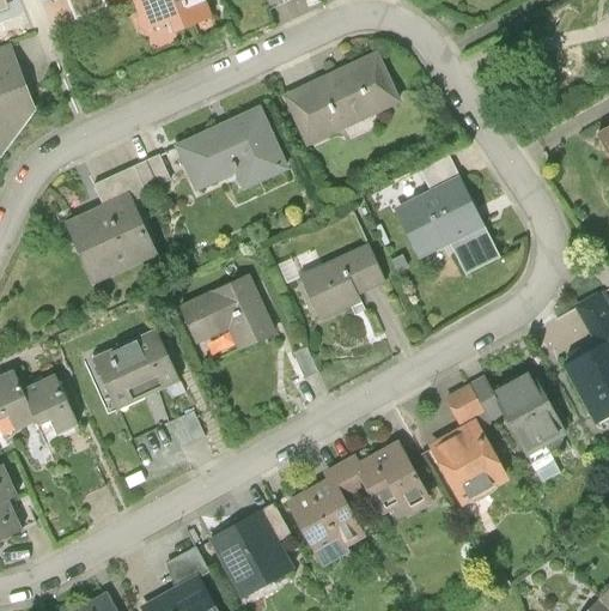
[(205,0),(128,0),(140,31),(166,20),(171,32),(212,16),(205,0)]
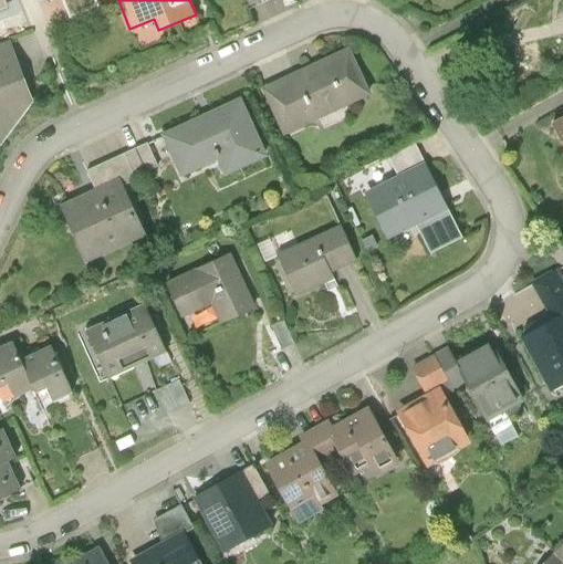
[(7,41),(0,43),(0,144),(31,97),(7,41)]
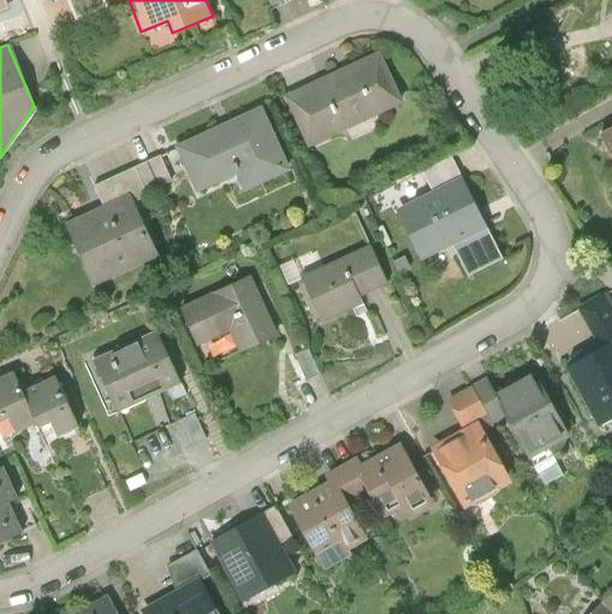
[(378,51),(280,96),(304,147),(402,101),(378,51)]
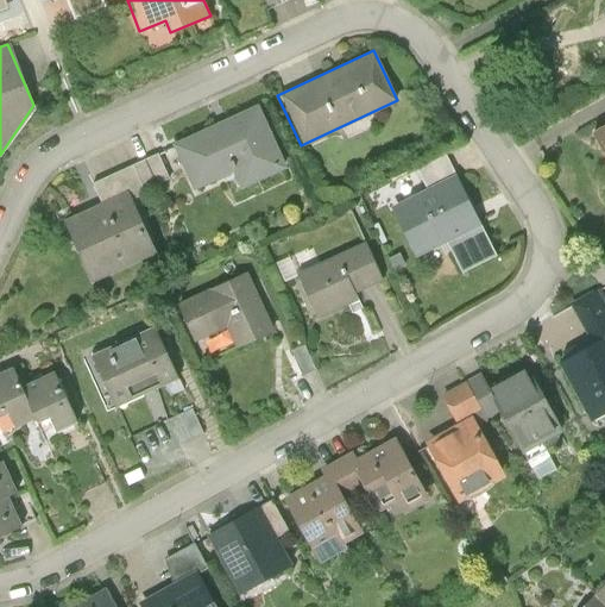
[(193,191),(233,171),(240,187),(287,164),(257,104),(171,144),(193,191)]
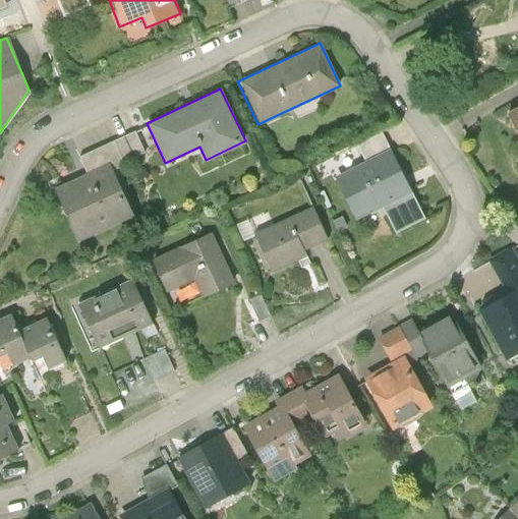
[(517,104),(509,110),(517,123),(517,104)]
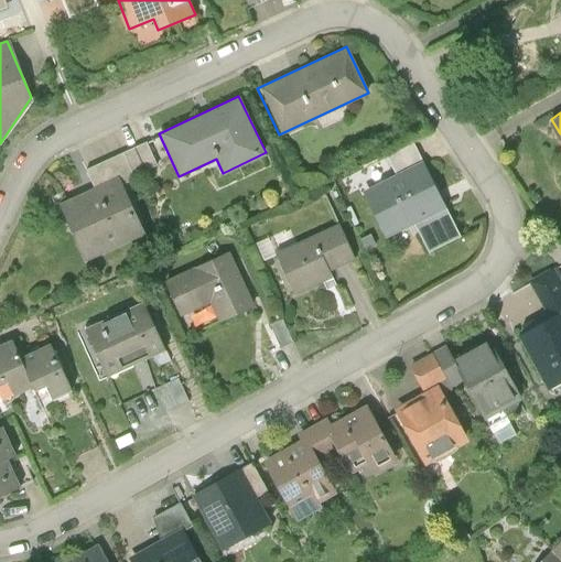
[(422,161),(363,192),(386,238),(413,224),(428,250),(460,234),(422,161)]
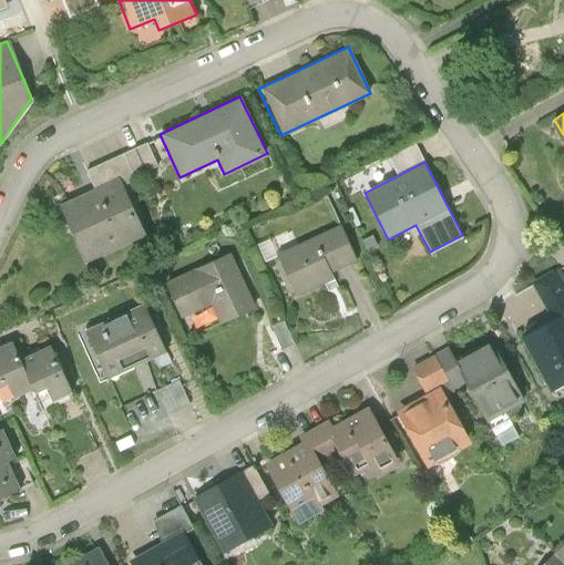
[(120,176),(60,203),(85,260),(145,235),(120,176)]
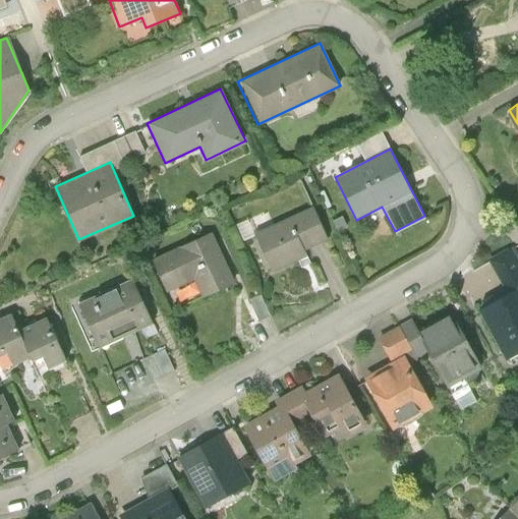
[(312,206),(251,234),(271,274),(307,256),(304,250),(328,239),(312,206)]
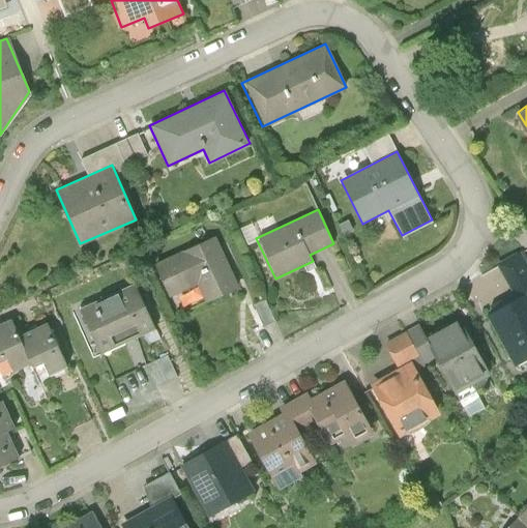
[(215,236),(154,264),(170,298),(197,286),(204,301),(238,286),(215,236)]
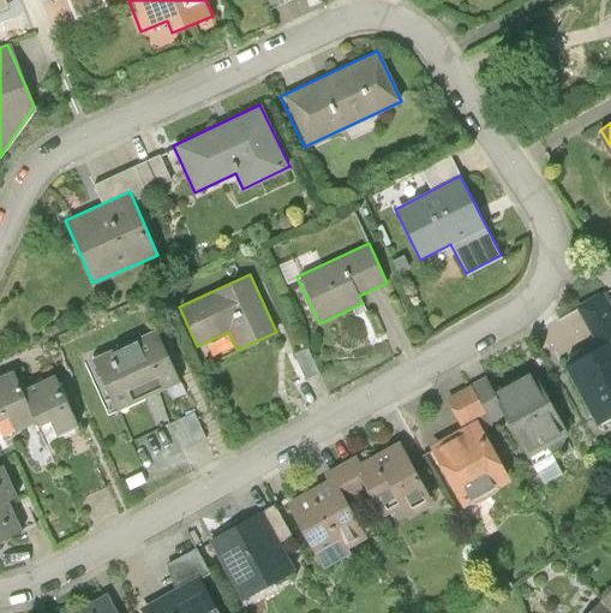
[(610,305),(604,293),(579,308),(598,341),(562,363),(597,423),(610,415),(610,305)]
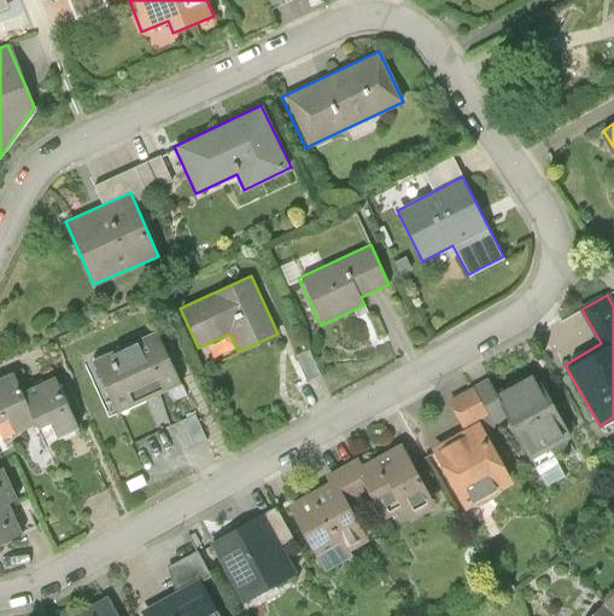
[(157,331),(89,362),(113,414),(181,383),(157,331)]
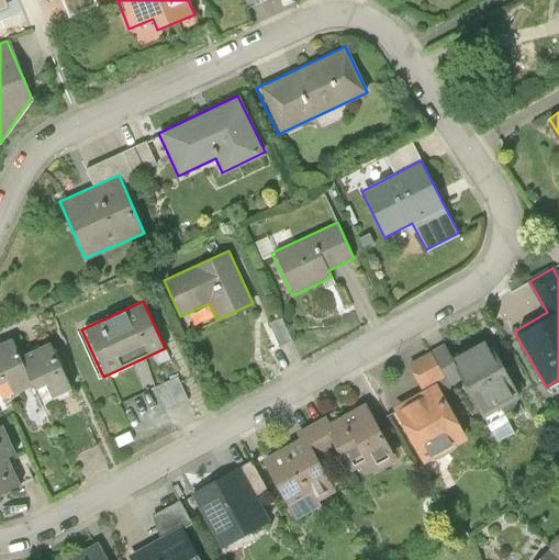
[(522,399),(488,336),(451,356),(445,344),(432,351),(445,377),(450,385),(460,380),(482,420),(522,399)]
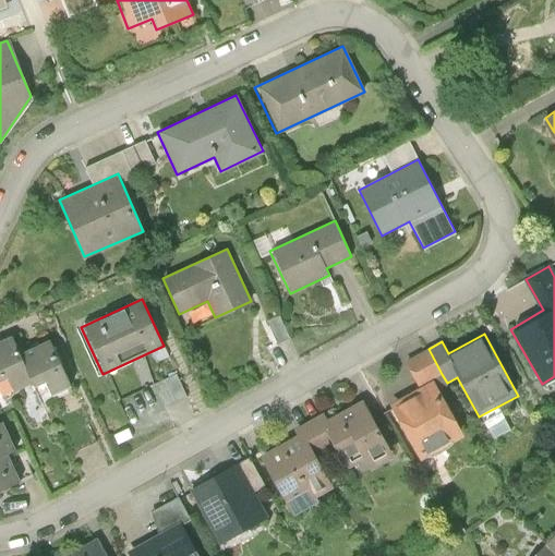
[(13,391),(28,385),(15,354),(21,350),(14,336),(0,341),(0,379),(7,377),(13,391)]
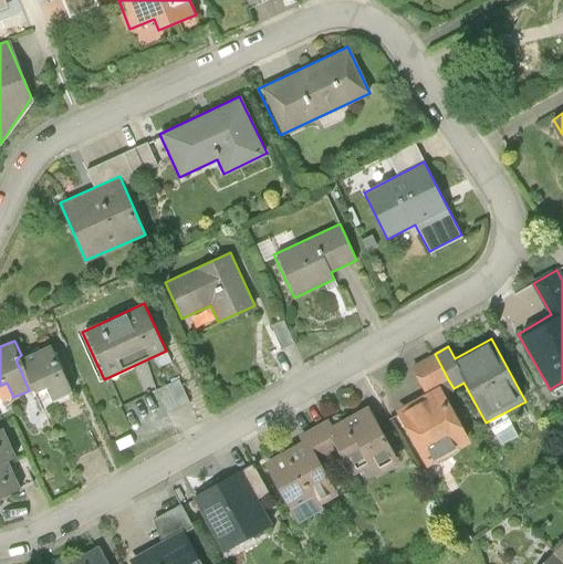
[(50,343),(21,355),(16,359),(29,390),(43,384),(50,398),(71,389),(50,343)]
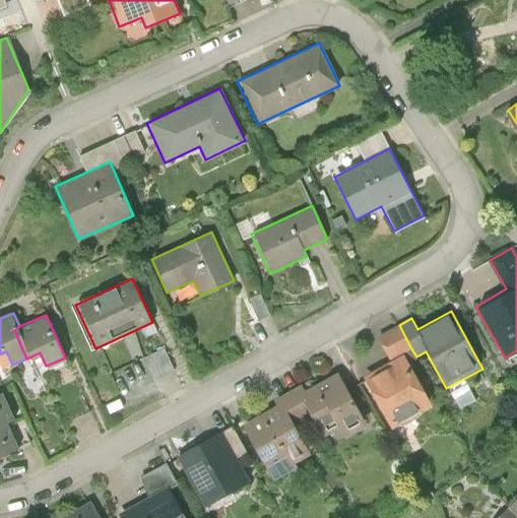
[(411,348),(399,325),(377,337),(390,362),(365,376),(392,427),(433,404),(404,352),(411,348)]
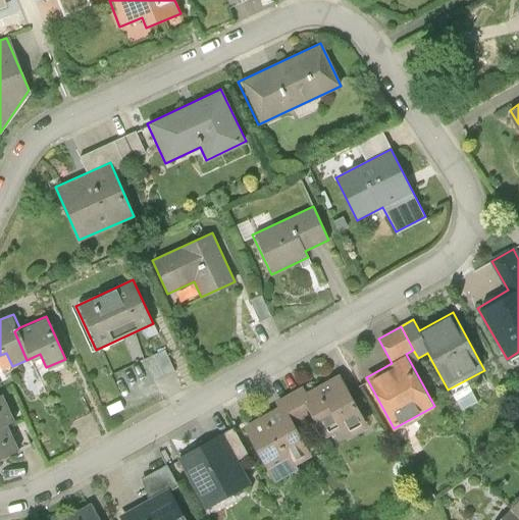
[(144,360),(154,381),(175,370),(164,349),(144,360)]
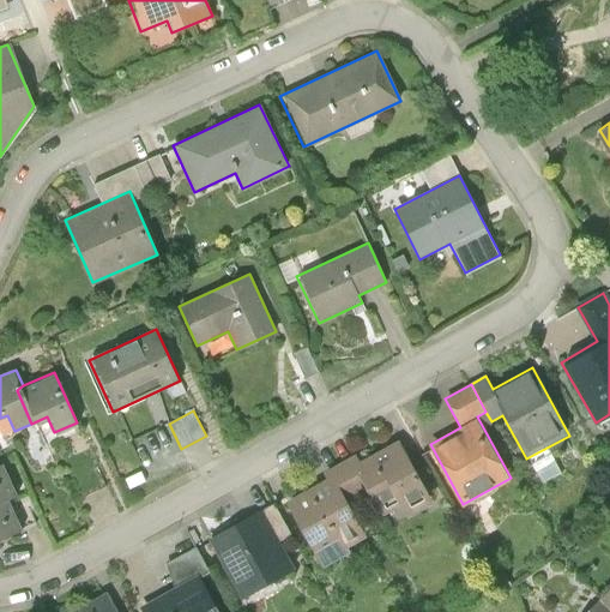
[(400,439),(354,463),(369,491),(382,515),(400,505),(408,520),(435,505),(400,439)]
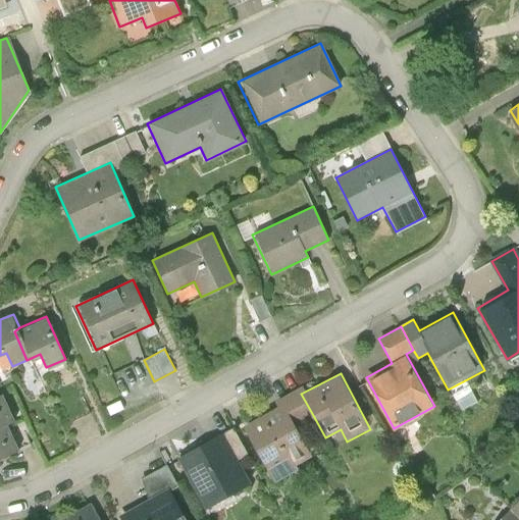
[(273,400),(276,406),(289,429),(314,417),(301,394),(297,387),(273,400)]
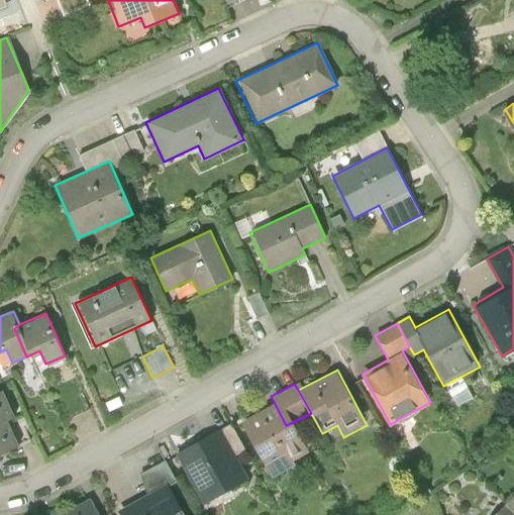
[(0,422),(9,418),(15,416),(2,388),(0,389),(0,422)]
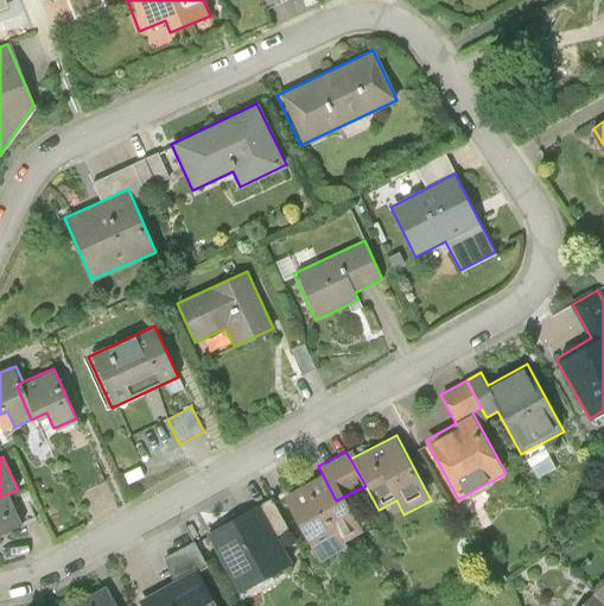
[(355,537),(336,500),(322,473),(280,494),(313,560),(355,537)]
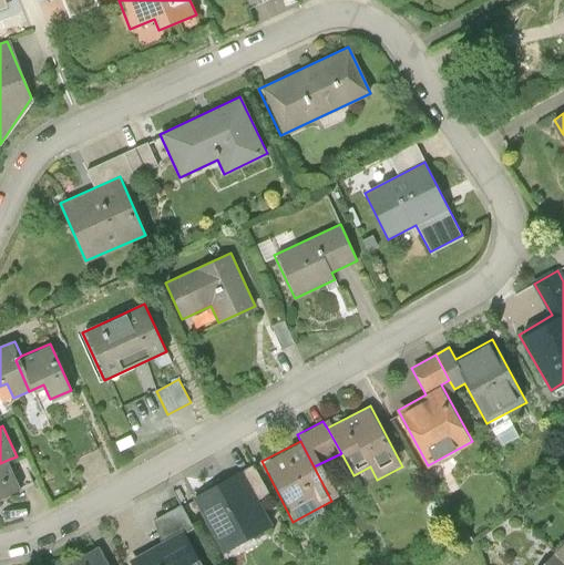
[(0,497),(23,489),(10,459),(0,463),(0,497)]
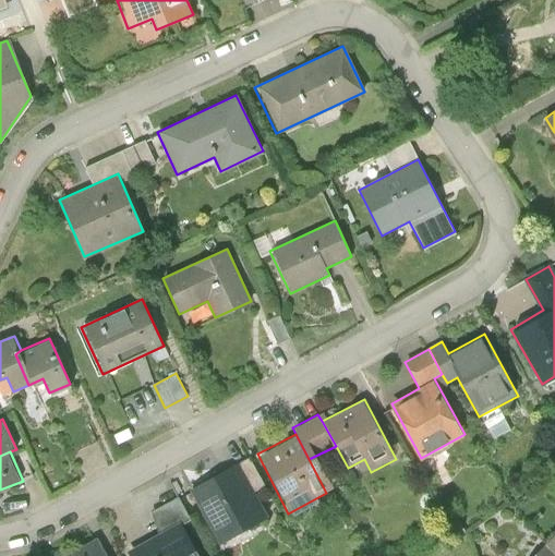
[(264,488),(248,458),(190,488),(219,543),(268,517),(255,493),(264,488)]
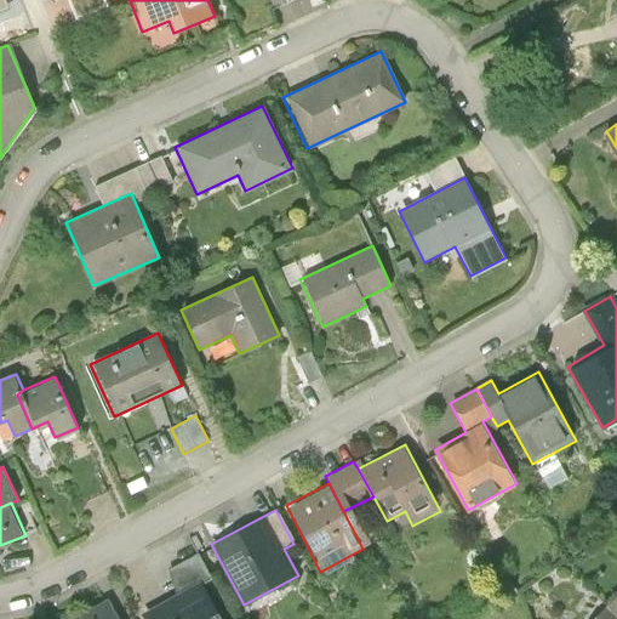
[(221,618),(203,581),(141,613),(143,618),(221,618)]
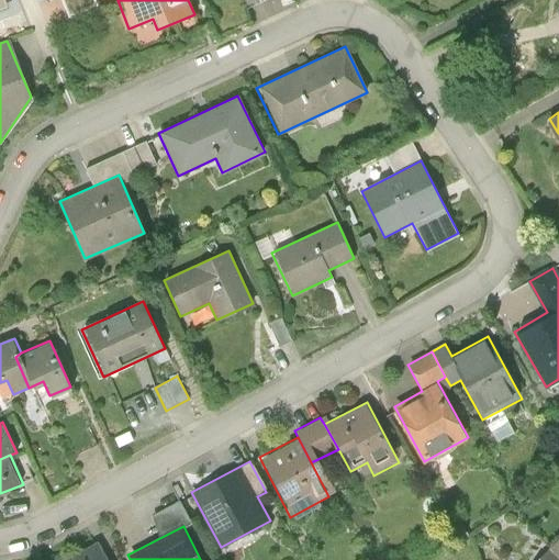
[(558,559),(558,537),(538,558),(539,559),(558,559)]
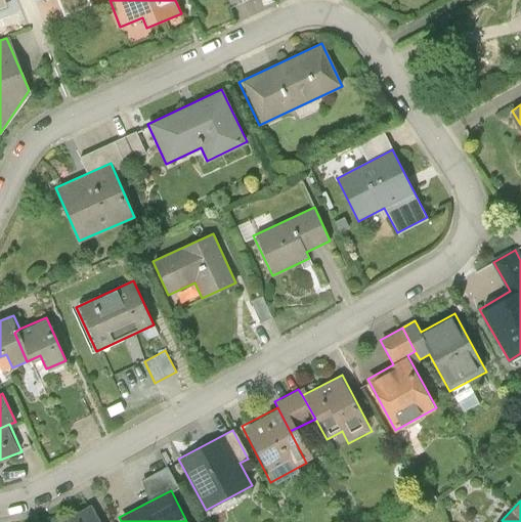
[(101,521),(93,506),(70,518),(72,521),(101,521)]
